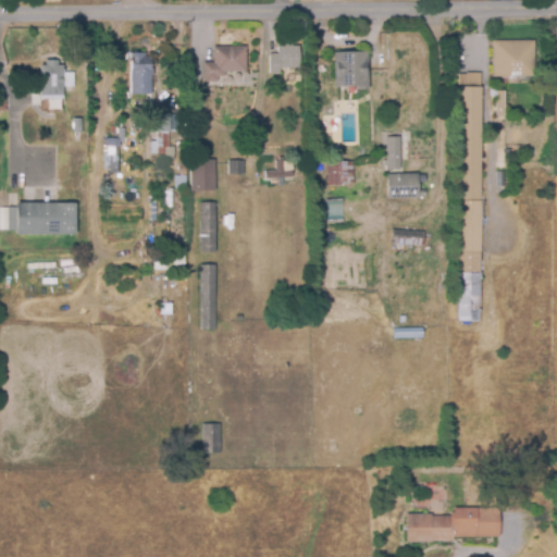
[(282,73),(272,73),(272,51),(279,51),(279,44),(283,44),(283,40),(293,40),(293,44),(301,44),(300,66),(282,66),(282,73)]
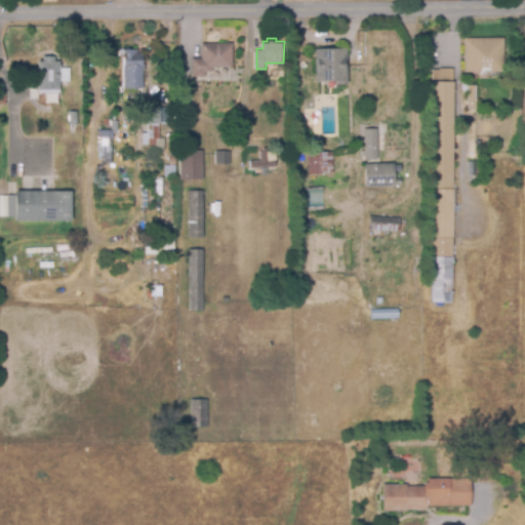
[(465,39),(465,74),(506,75),(506,40),(465,39)]
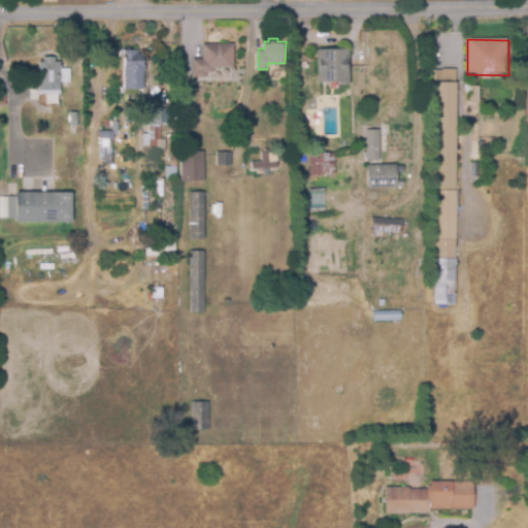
[(194,75),(194,58),(204,57),(203,42),(234,41),(235,65),(213,66),(213,70),(207,70),(207,75),(194,75)]
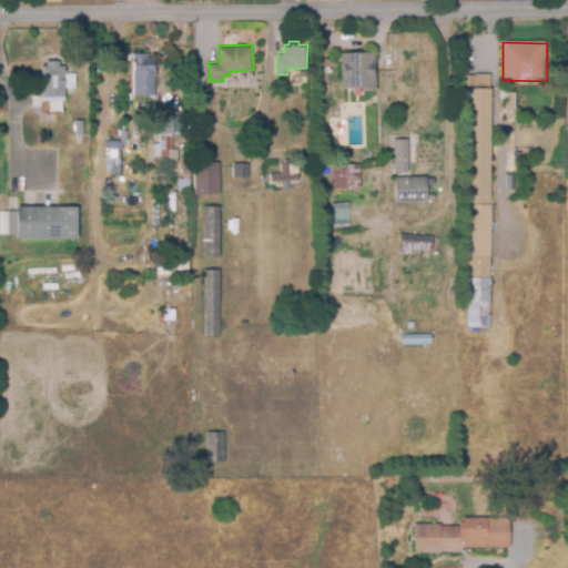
[(156,95),(137,94),(137,73),(133,73),(134,50),(150,51),(150,56),(159,56),(158,77),(156,95)]
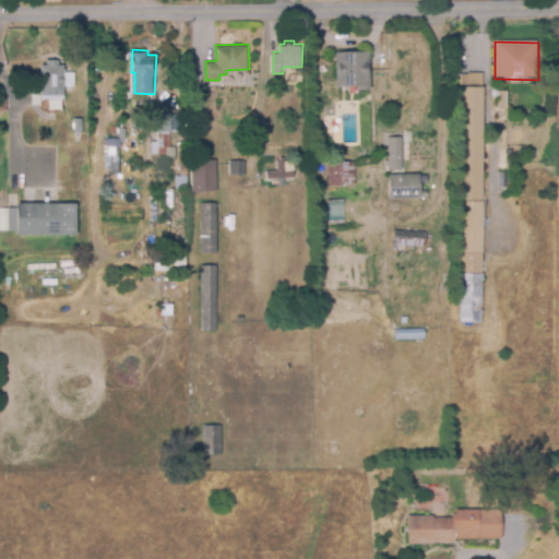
[(358,90),(358,85),(336,86),(335,50),(369,49),(370,88),(358,90)]
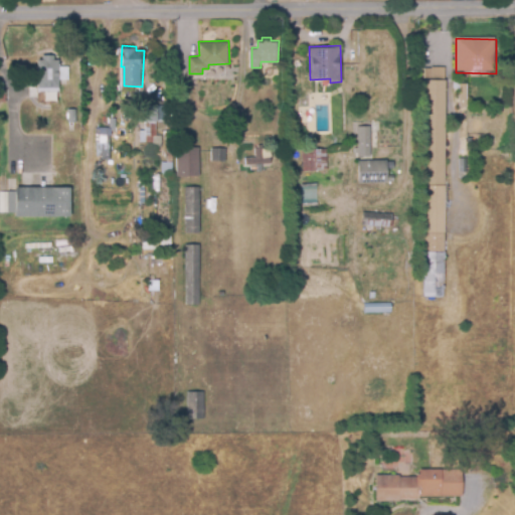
[(53,95),(43,95),(43,91),(38,90),(38,59),(42,59),(42,53),(53,54),(53,60),(60,60),(60,87),(58,87),(58,91),(53,91),(53,95)]
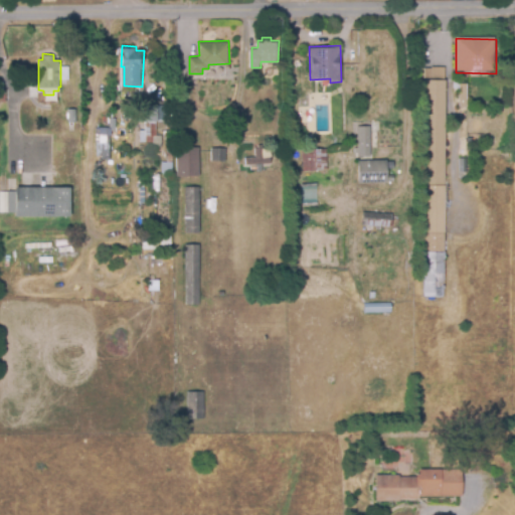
[(431,69),(431,82),(424,82),(423,298),(446,299),(446,82),(445,68),(431,69)]
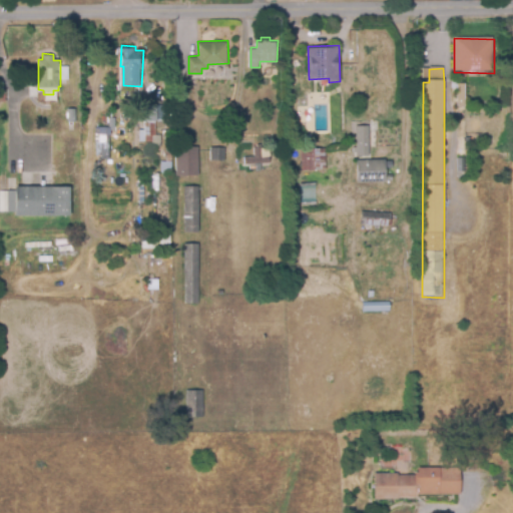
[(466,106),(456,106),(456,81),(466,81),(466,106)]
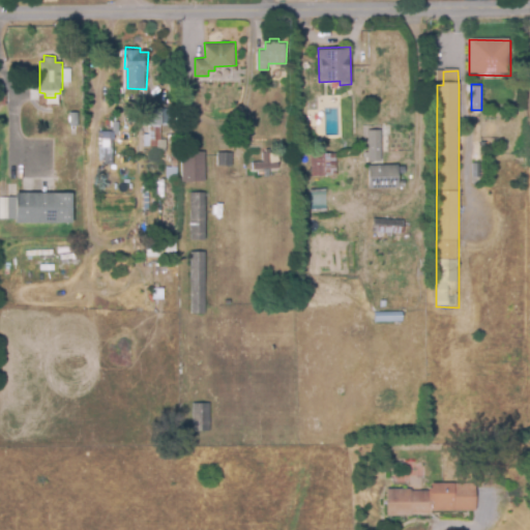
[(167,146),(144,145),(145,108),(168,108),(167,146)]
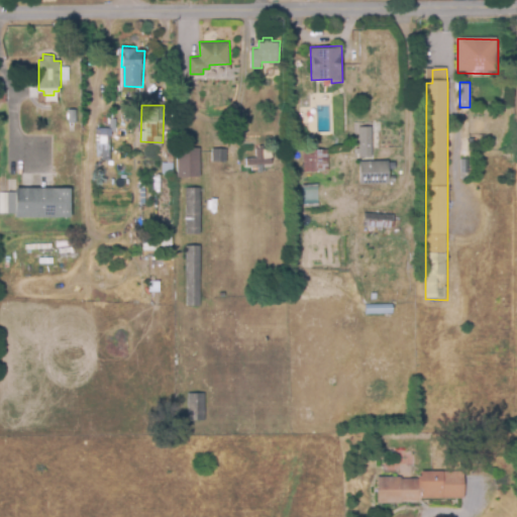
[(363,156),(359,125),(371,124),(373,154),(363,156)]
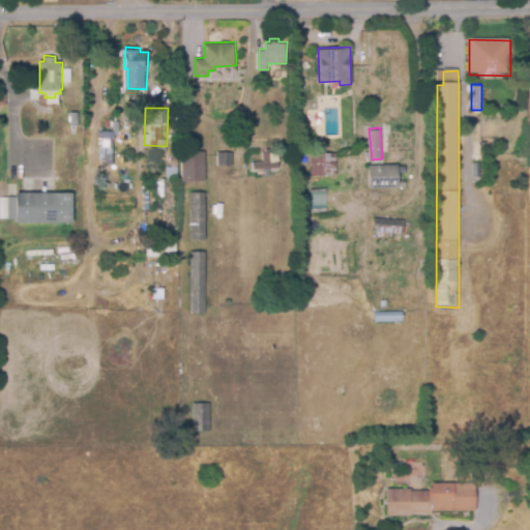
[(178,141),(170,140),(170,133),(179,134),(178,141)]
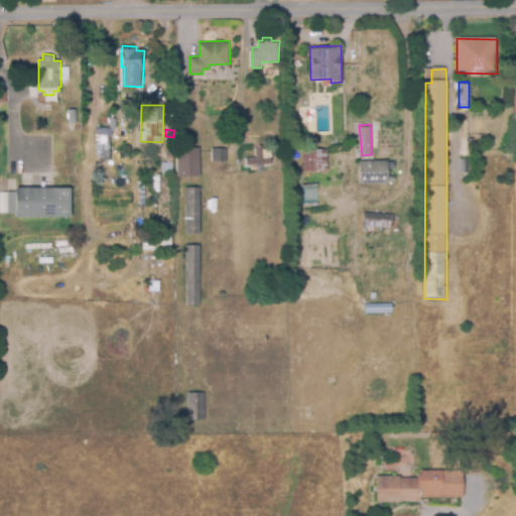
[(102,158),(102,154),(98,154),(97,135),(107,134),(108,142),(110,142),(111,158),(102,158)]
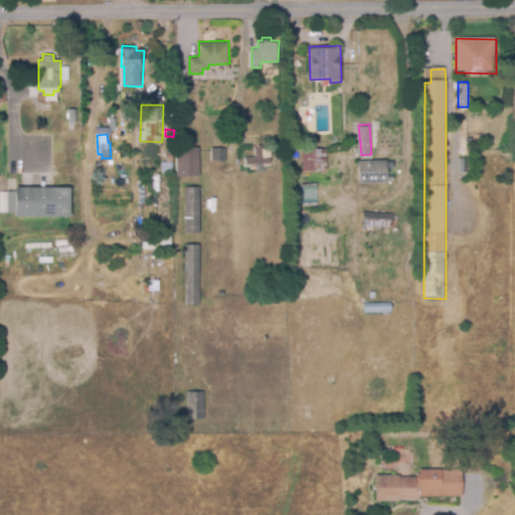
[(177,176),(176,146),(199,145),(200,175),(177,176)]
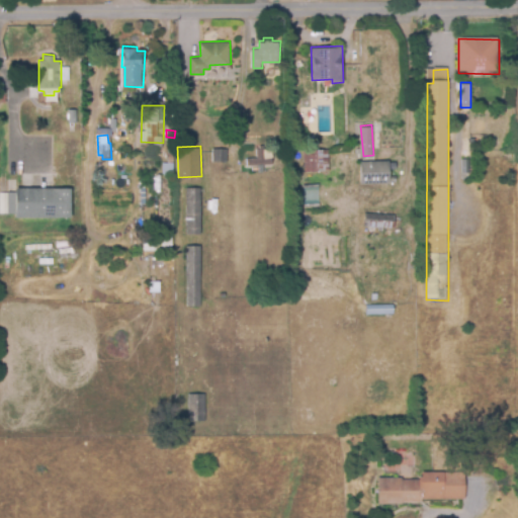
[(213,162),(212,148),(228,147),(228,161),(213,162)]
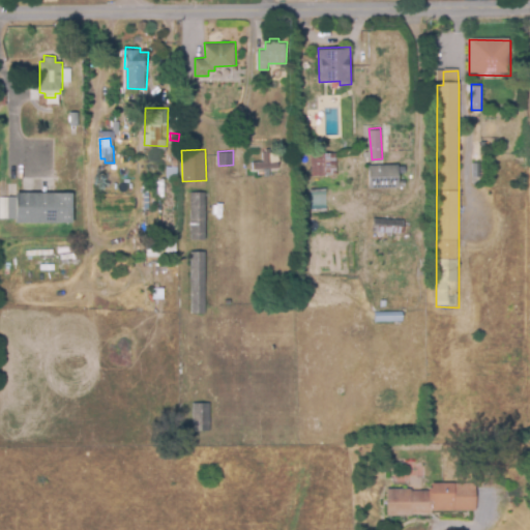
[(271,171),(266,170),(266,169),(255,168),(256,160),(264,160),(265,150),(281,151),(280,168),(271,167),(271,171)]
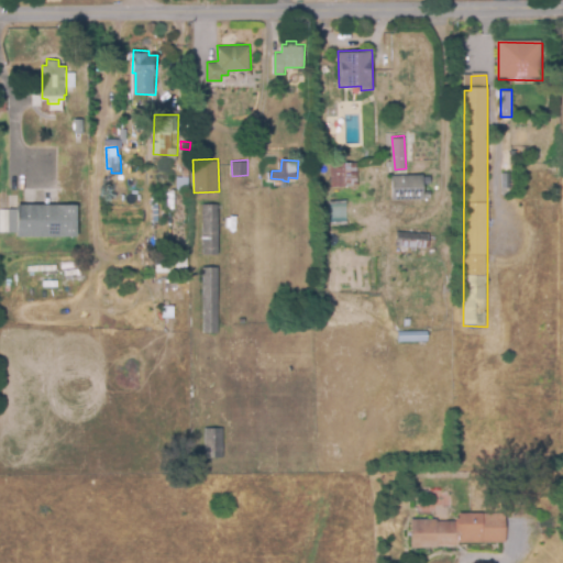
[(333,187),(331,162),(357,159),(359,185),(333,187)]
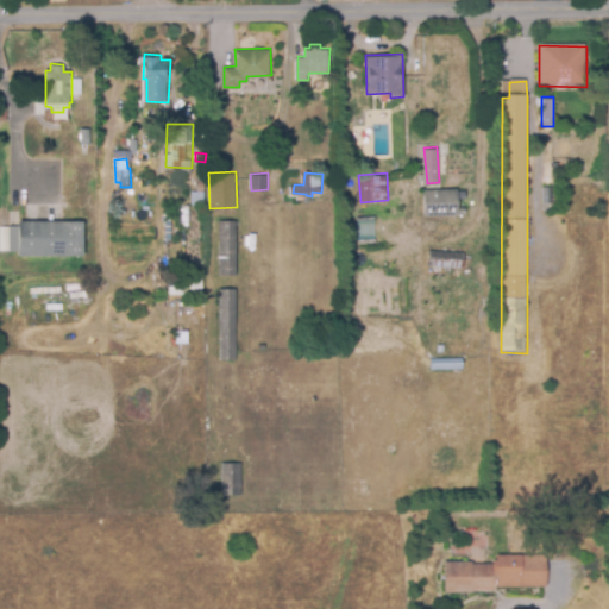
[(206,202),(194,202),(194,189),(199,189),(199,177),(206,177),(206,202)]
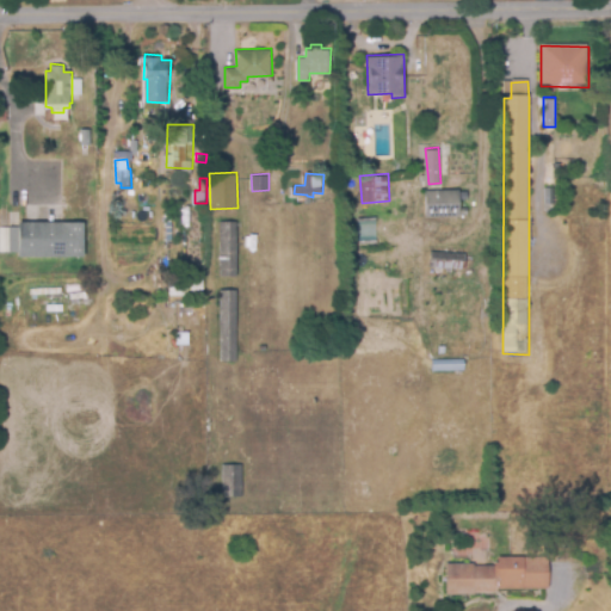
[(427,216),(426,190),(462,187),(463,204),(468,204),(469,214),(427,216)]
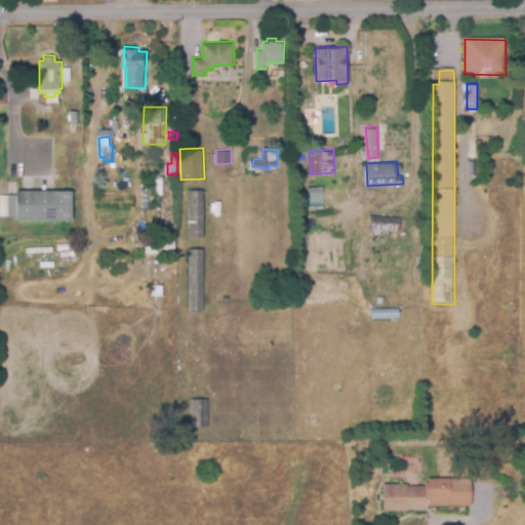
[(307,207),(322,206),(321,187),(306,188),(307,207)]
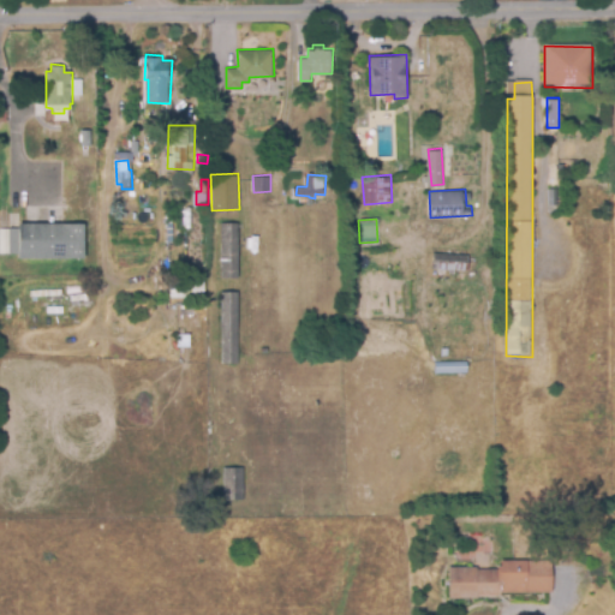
[(84,257),(19,257),(19,252),(10,252),(10,226),(21,226),(21,221),(84,221),(84,257)]
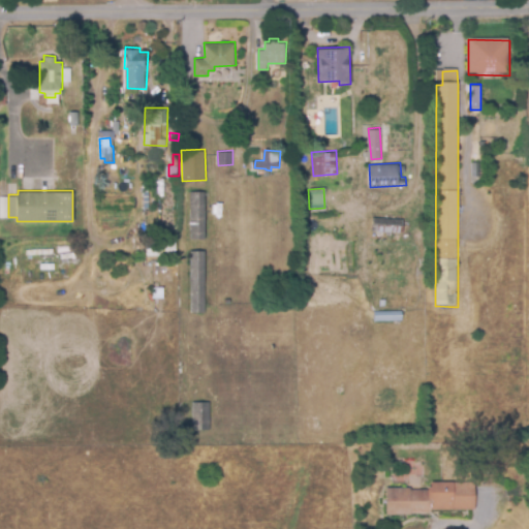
[(206,238),(191,238),(192,190),(208,191),(206,238)]
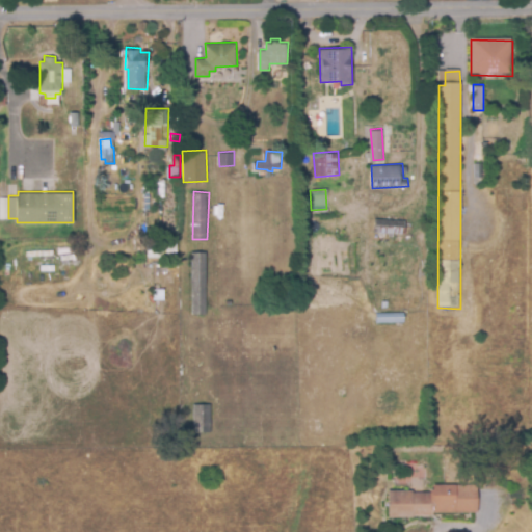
[(406,234),(375,233),(376,217),(406,219),(406,234)]
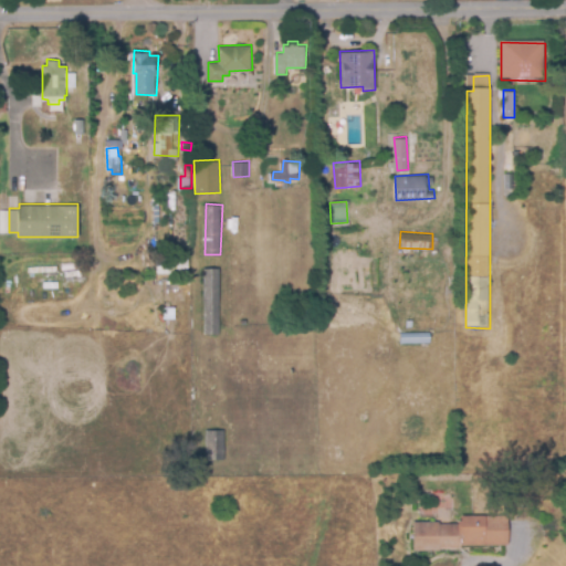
[(191,279),(159,280),(159,264),(191,263),(191,279)]
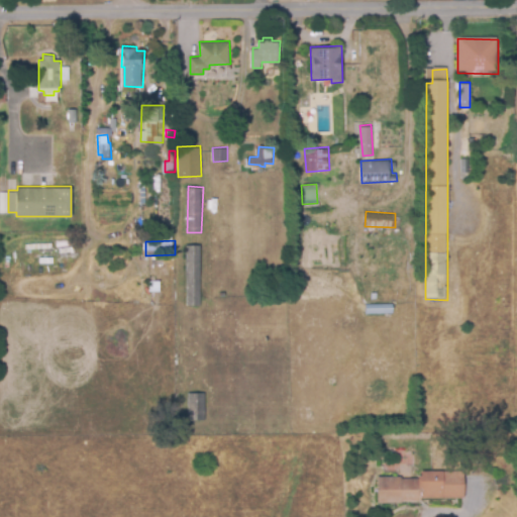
[(202,326),(188,326),(187,244),(201,244),(202,326)]
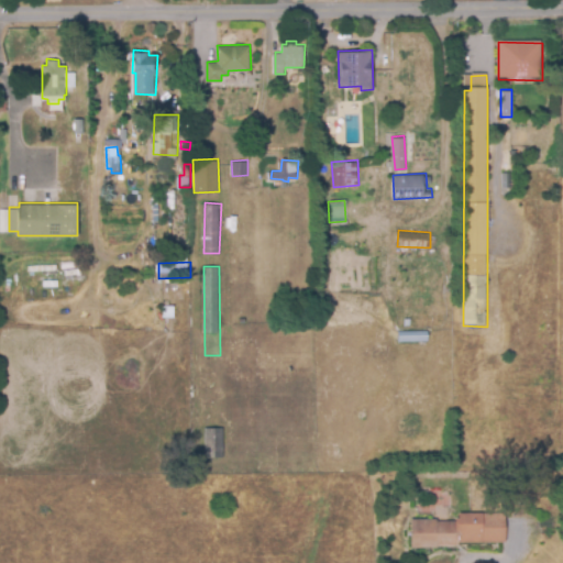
[(399,341),(398,322),(407,322),(407,330),(429,329),(430,340),(399,341)]
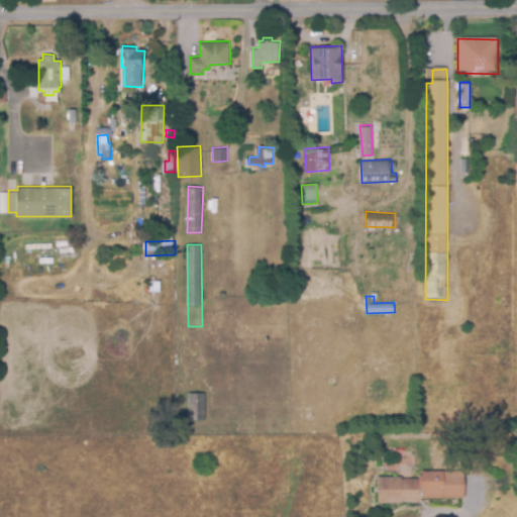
[(189,420),(188,391),(205,391),(206,419),(189,420)]
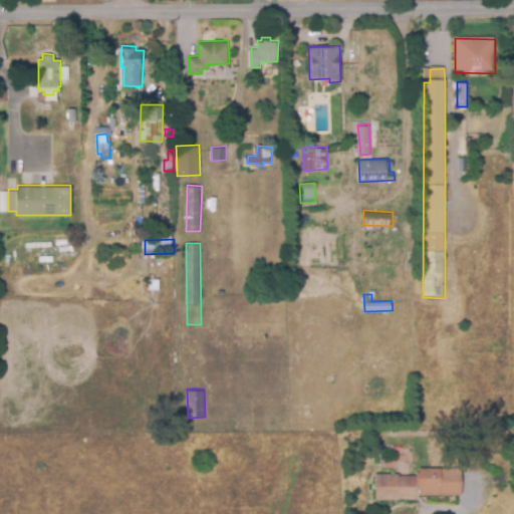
[(400,499),(376,499),(377,472),(400,473),(400,474),(418,475),(418,472),(420,472),(420,467),(441,468),(441,467),(462,467),(461,494),(420,493),(420,498),(400,497),(400,499)]
